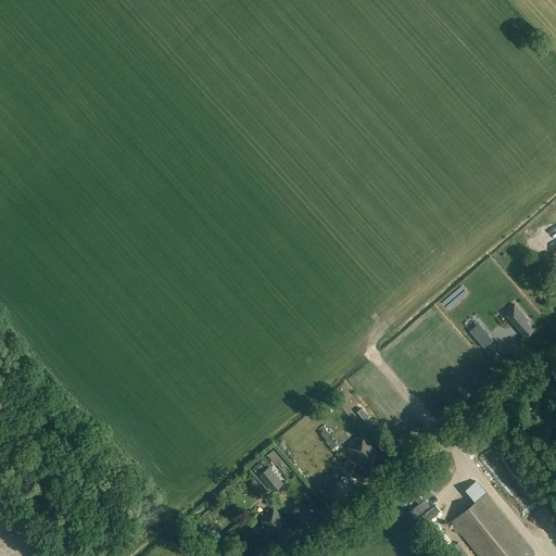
[(357,412),(365,420),(369,417),(362,407),(357,412)]
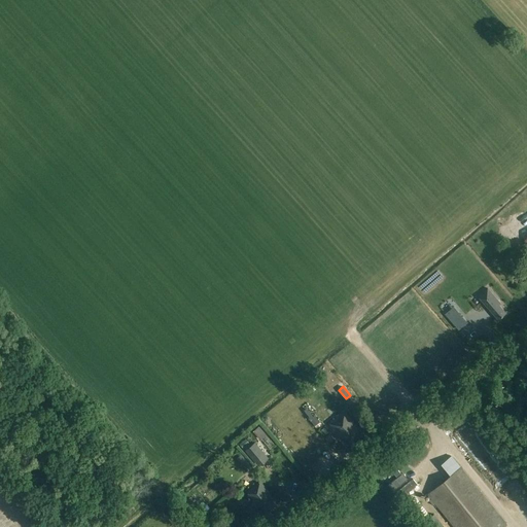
[(351,442),(363,432),(346,411),(330,423),(342,437),(345,434),(351,442)]
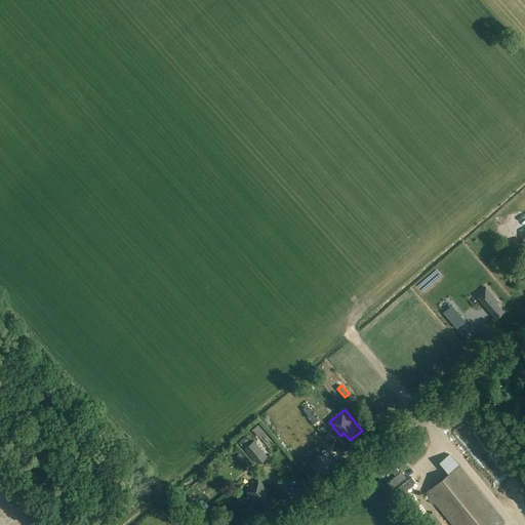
[(309,417),(315,426),(320,422),(313,414),(309,417)]
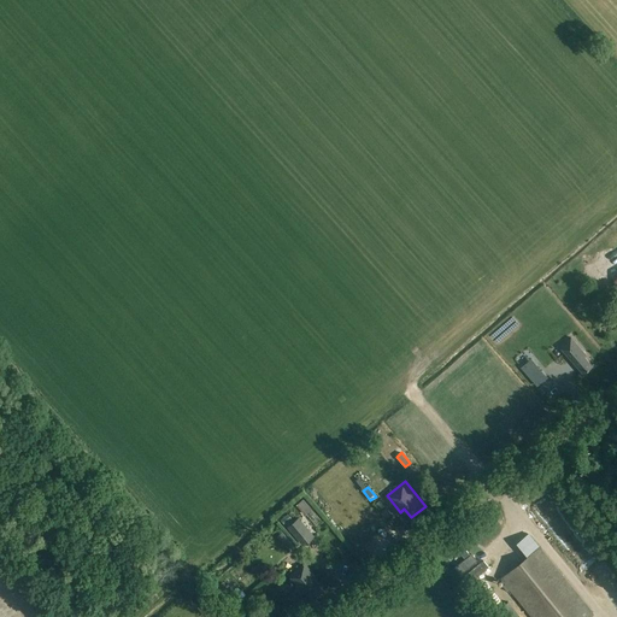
[(306,515),(311,510),(303,500),(298,505),(306,515)]
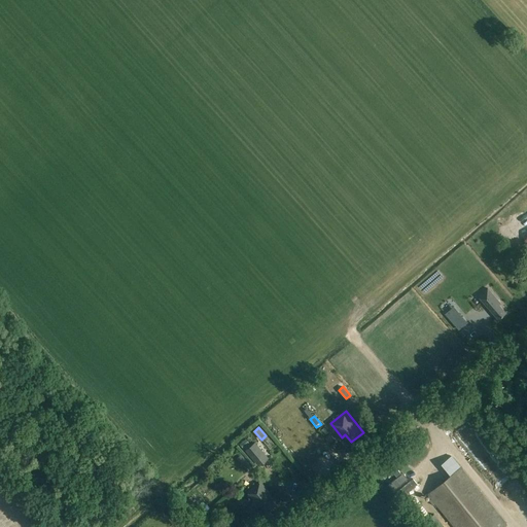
[(258,466),(270,459),(256,444),(246,451),(258,466)]
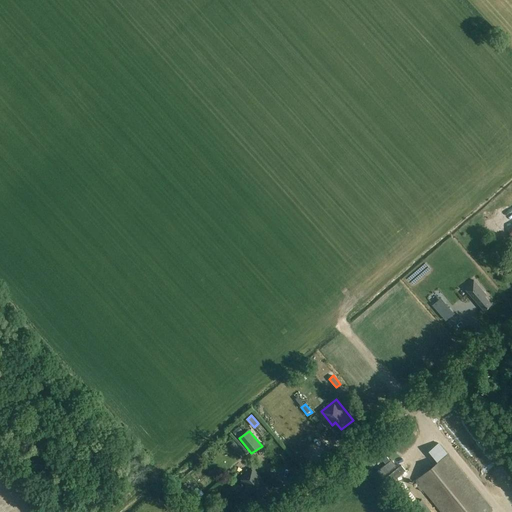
[(442,511),(489,511),(493,509),(449,454),(417,480),(442,511)]
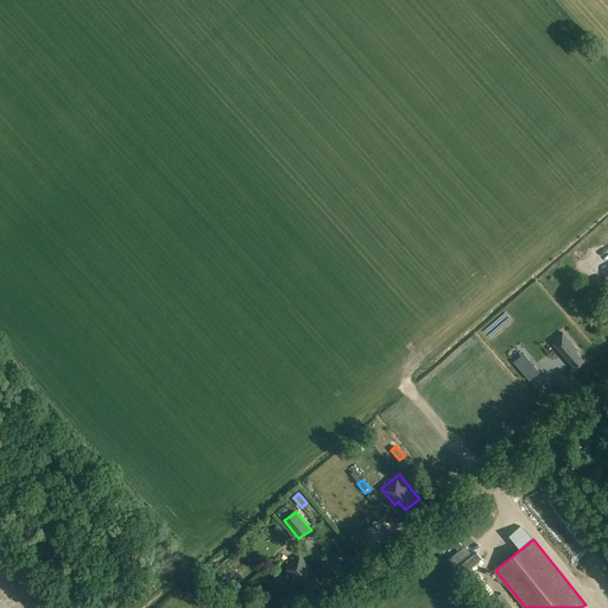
[(308,591),(322,581),(302,556),(286,569),(293,578),(292,580),(297,587),(302,583),(308,591)]
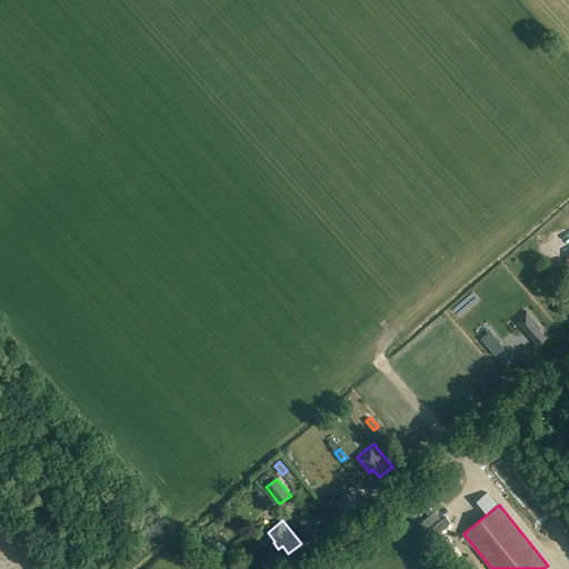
[(452,543),(448,548),(457,558),(461,555),(452,543)]
